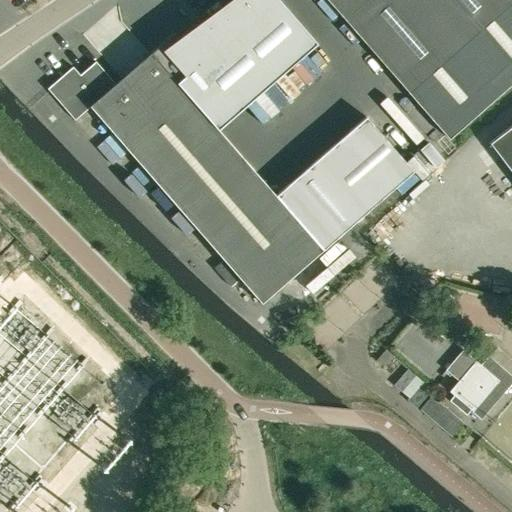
[(72,66),(47,89),(74,120),(90,107),(261,303),(323,249),(413,171),(365,117),(275,195),(218,129),(316,43),(279,0),(239,0),(211,25),(208,21),(205,24),(206,24),(199,31),(194,25),(179,37),(174,31),(114,83),(95,61),(80,75),(72,66)]
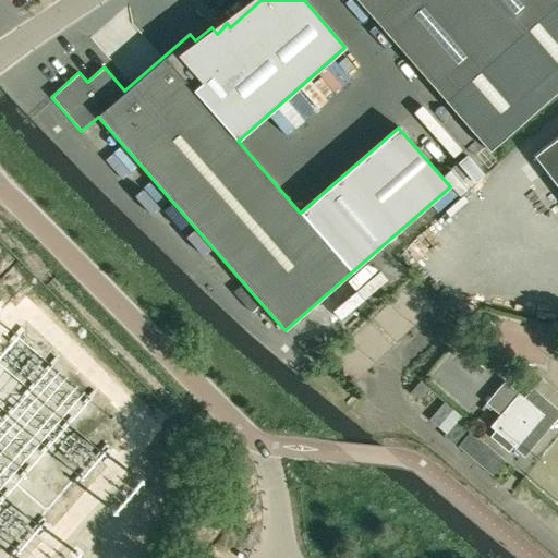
[(557,89),(557,0),(355,0),(488,152),(557,89)]
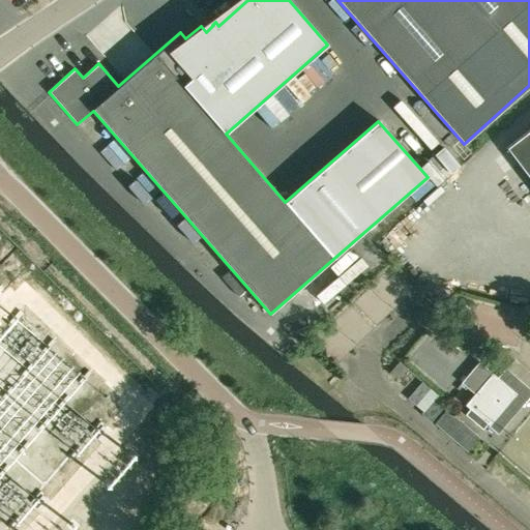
[(529,128),(505,148),(529,179),(529,128)]
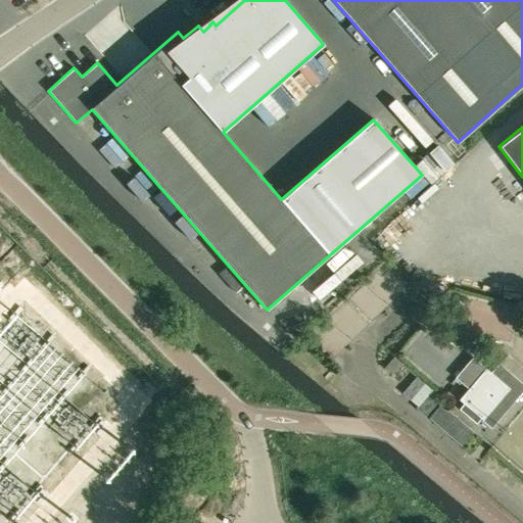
[(392,375),(401,364),(395,359),(393,357),(389,361),(383,368),(387,372),(392,375)]
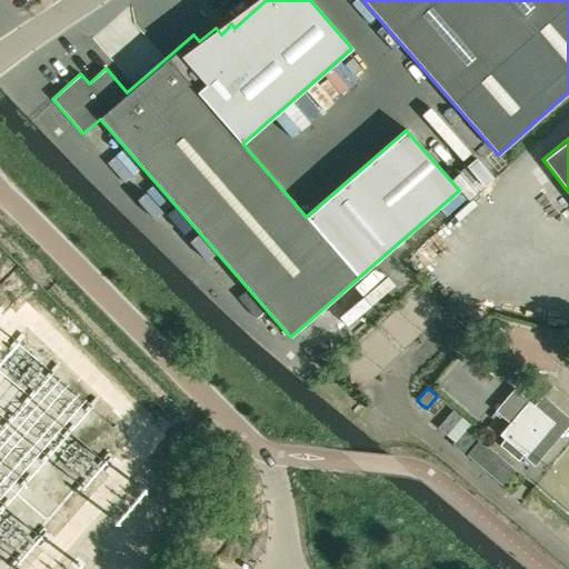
[(526,457),(555,422),(513,388),(495,410),(509,422),(499,435),(505,439),(500,445),(518,460),(522,455),(526,457)]
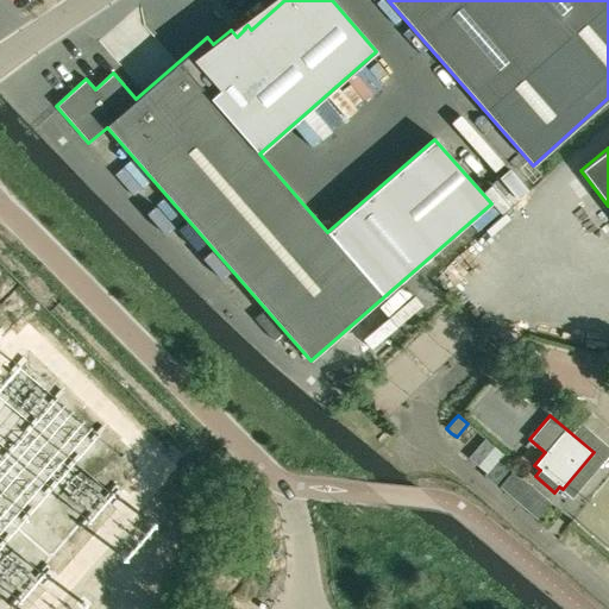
[(481,465),(496,446),(485,438),(470,457),(481,465)]
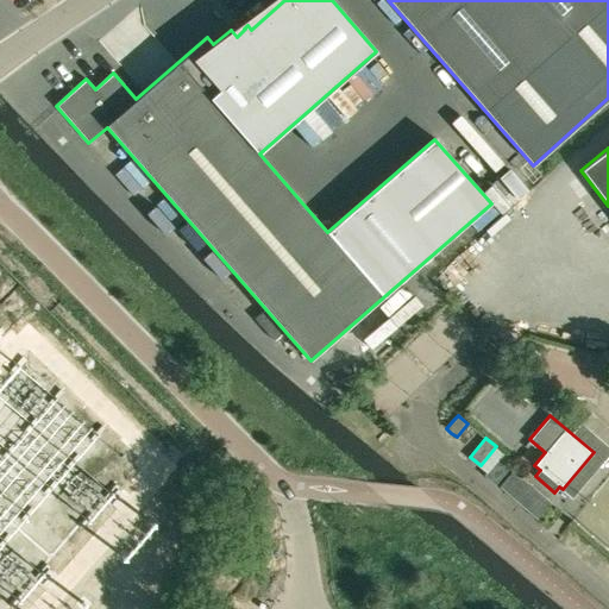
[(497,485),(515,463),(504,453),(485,475),(497,485)]
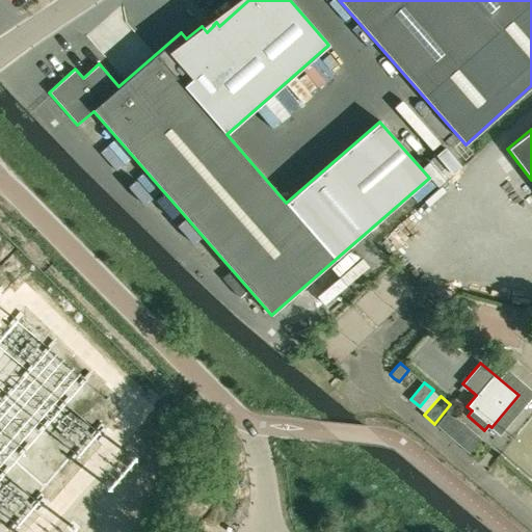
[(482,440),(449,411),(437,426),(470,454),(482,440)]
